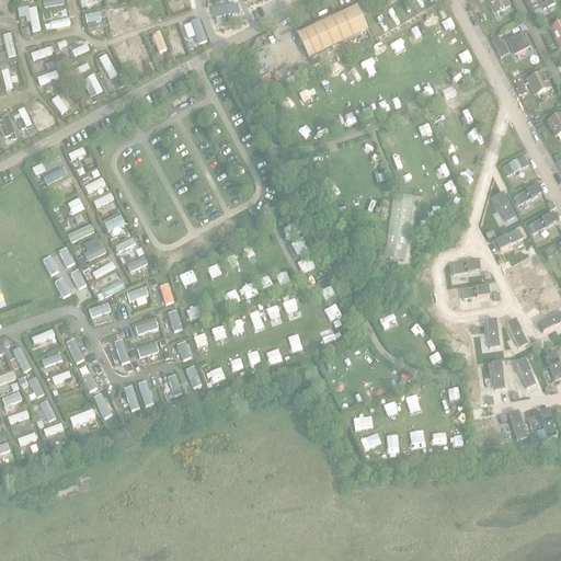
[(505,0),(472,0),(476,6),(487,1),(489,6),(492,4),(496,14),(510,8),(505,0)]
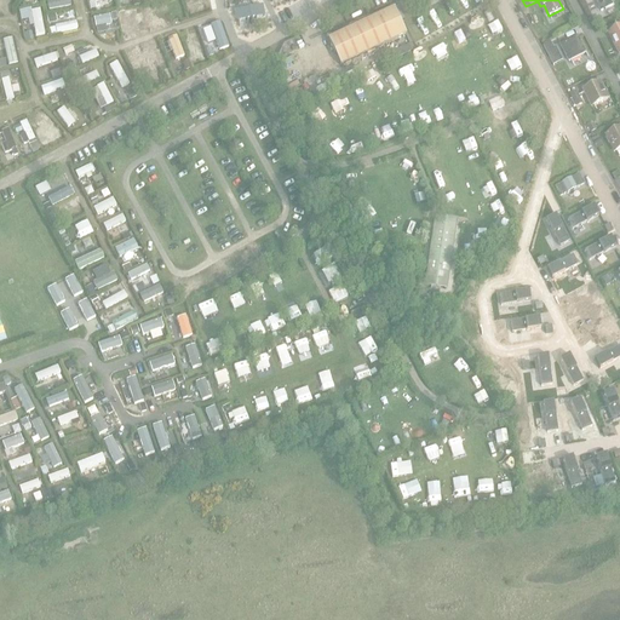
[(592,0),(600,12),(613,6),(608,0),(592,0)]
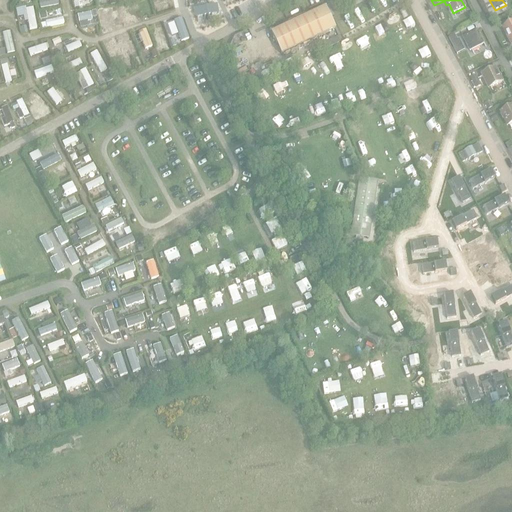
[(325,7),(270,32),(281,54),(335,29),(325,7)]
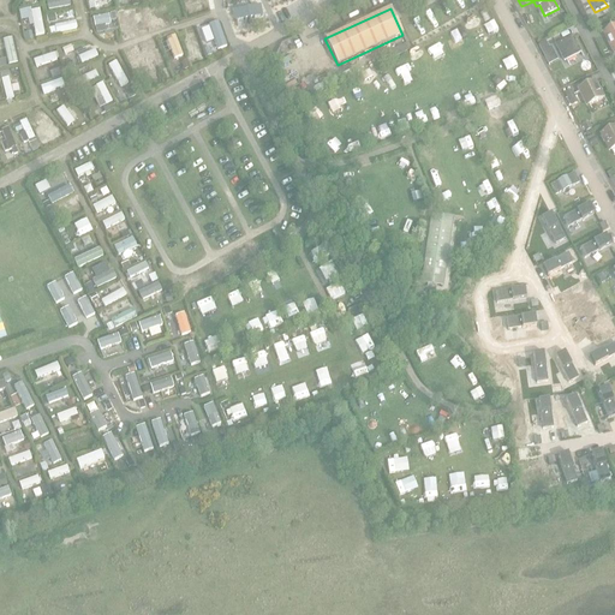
[(43,34),(40,10),(31,11),(35,36),(43,34)]
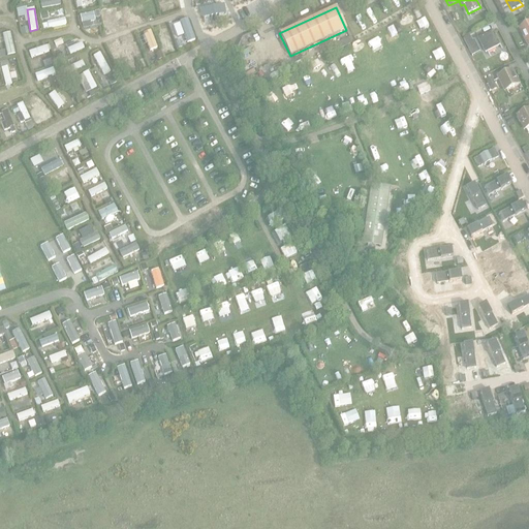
[(132,24),(129,9),(123,10),(126,26),(132,24)]
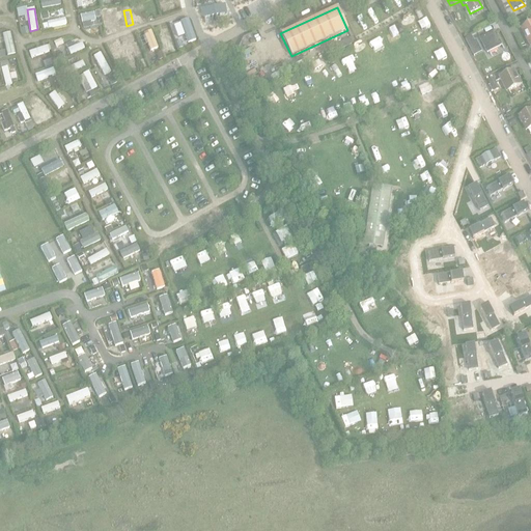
[(103,15),(106,33),(112,32),(110,20),(115,19),(113,12),(103,15)]
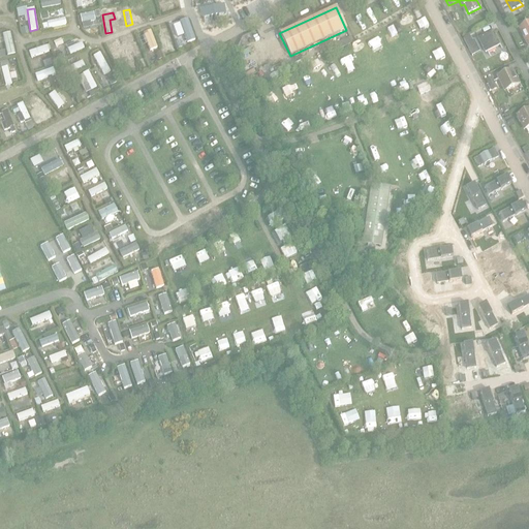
[(81,17),(84,29),(89,28),(88,23),(91,22),(90,16),(81,17)]
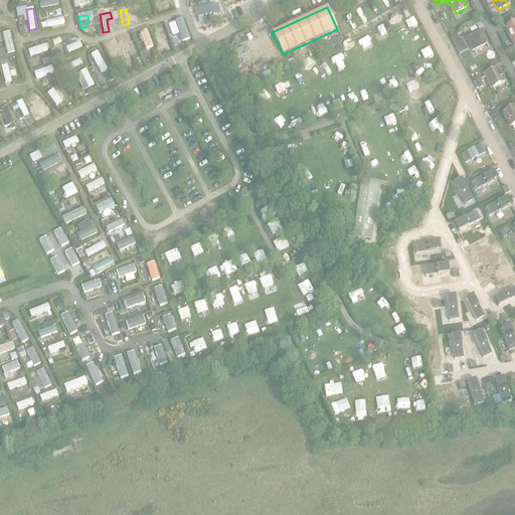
[(50,26),(63,23),(62,18),(59,18),(59,16),(54,17),(54,19),(49,21),(50,26)]
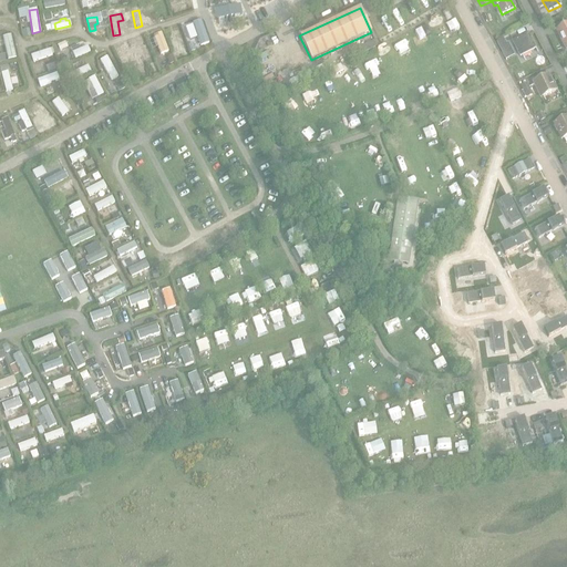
[(205,41),(198,23),(193,26),(198,43),(205,41)]
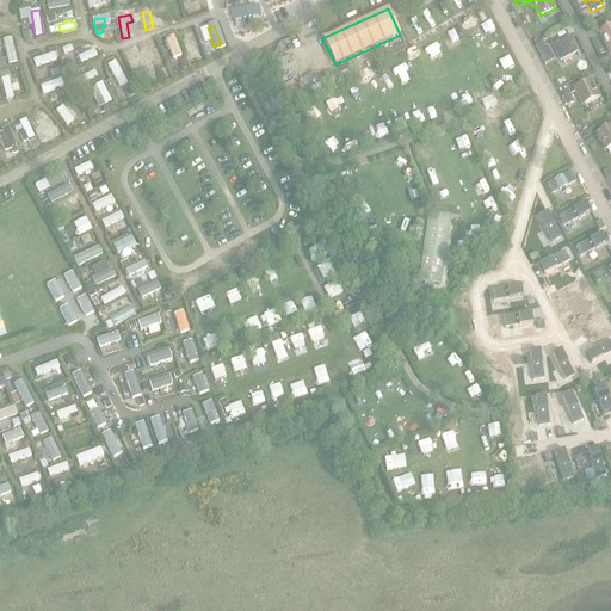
[(610,25),(600,31),(610,53),(610,25)]
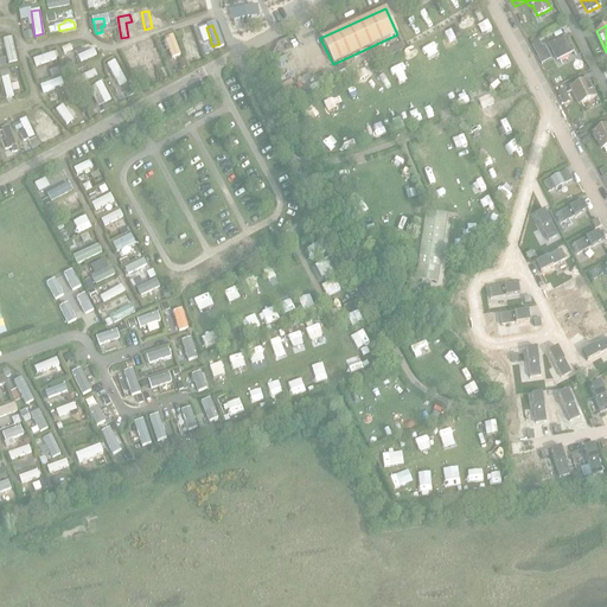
[(199,52),(192,32),(186,34),(192,55),(199,52)]
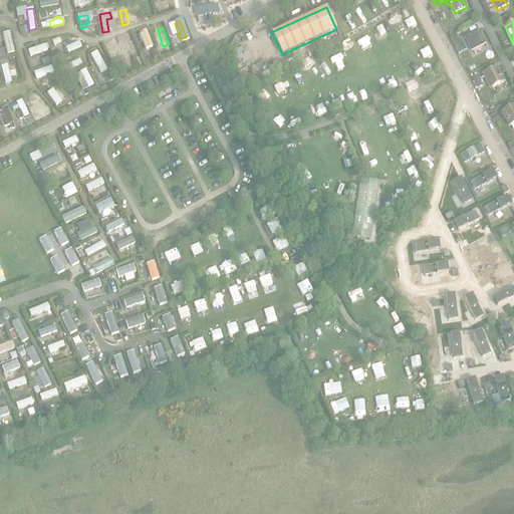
[(153,46),(146,30),(139,32),(146,49),(153,46)]
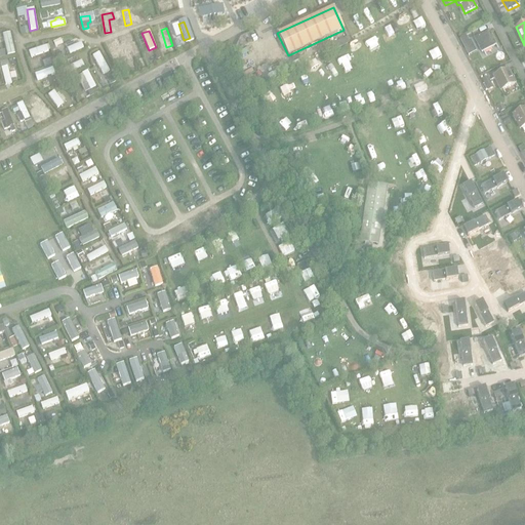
[(483,52),(495,46),(489,33),(474,40),(477,45),(479,44),(483,52)]
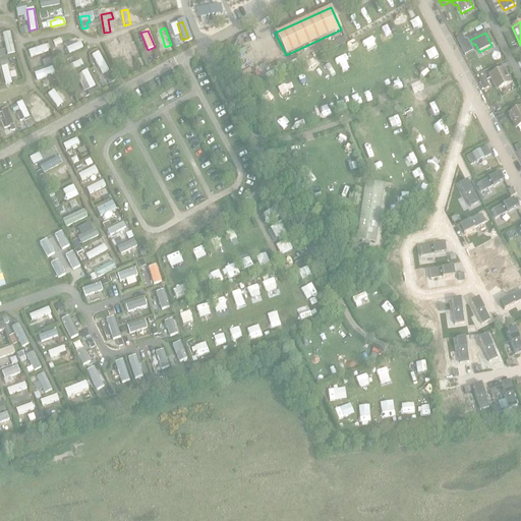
[(8,35),(0,36),(0,43),(1,46),(4,45),(3,43),(10,41),(8,35)]
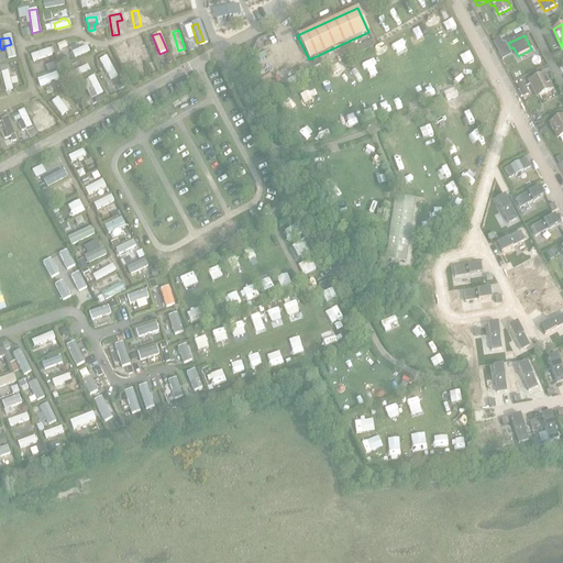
[(150,56),(142,37),(135,41),(143,58),(150,56)]
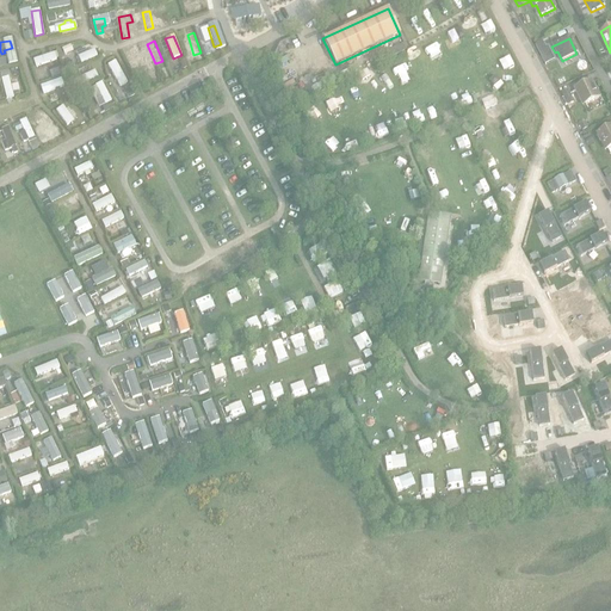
[(81,63),(97,56),(94,49),(86,53),(85,49),(76,53),(81,63)]
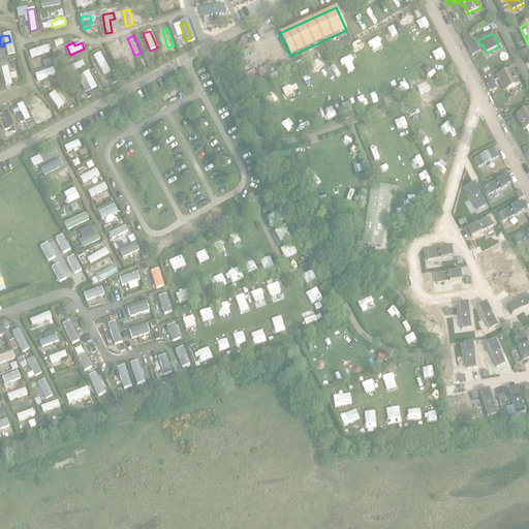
[(113,42),(106,45),(115,60),(120,57),(116,49),(119,48),(117,43),(114,45),(113,42)]
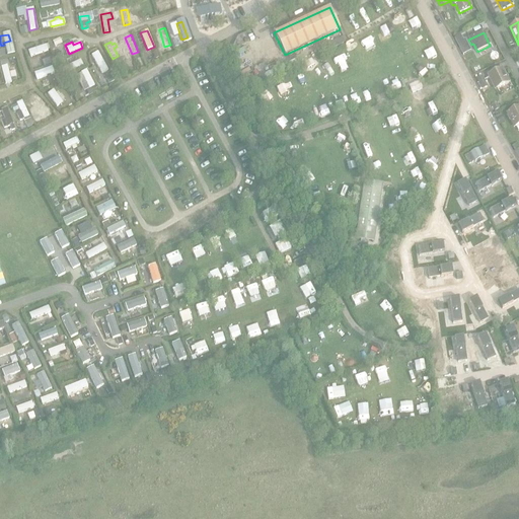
[(63,58),(60,51),(53,54),(56,61),(63,58)]
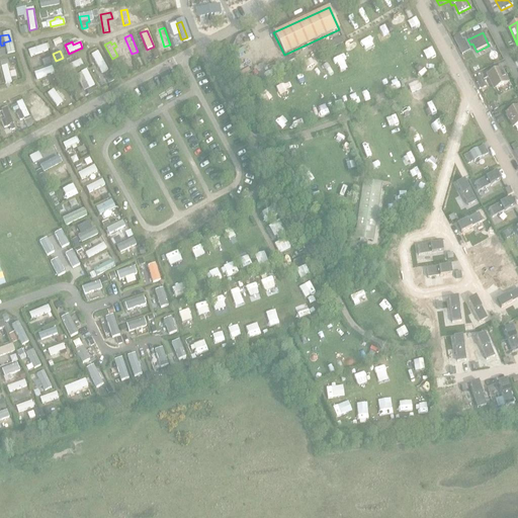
[(101,74),(108,70),(97,52),(91,56),(101,74)]
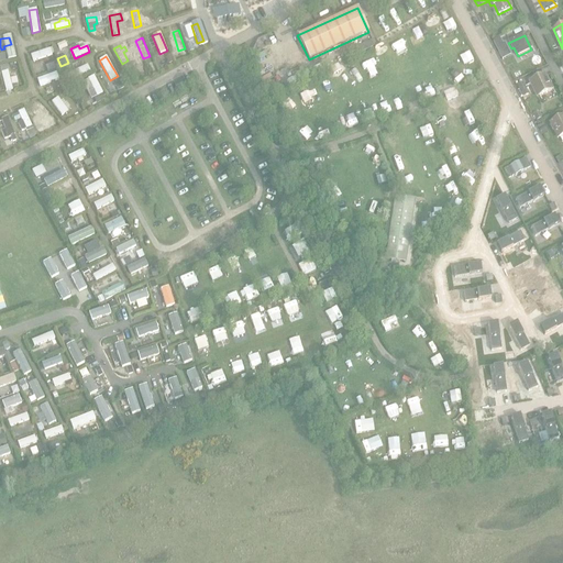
[(39,67),(35,59),(30,62),(34,77),(41,75),(39,72),(42,70),(41,66),(39,67)]
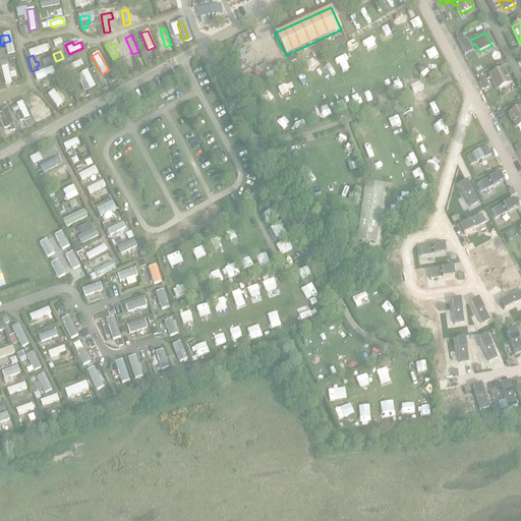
[(83,66),(80,60),(64,68),(66,74),(83,66)]
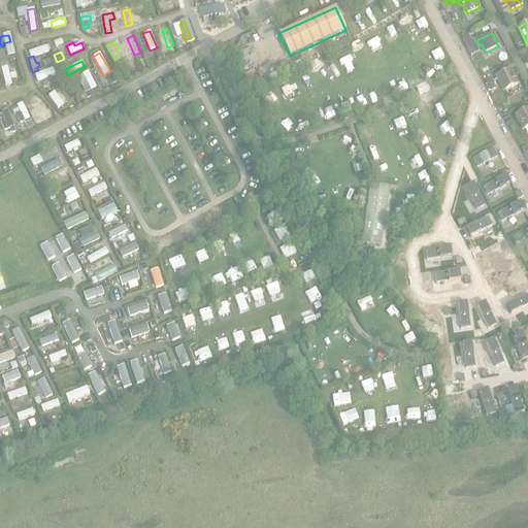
[(11,85),(7,66),(1,68),(5,86),(11,85)]
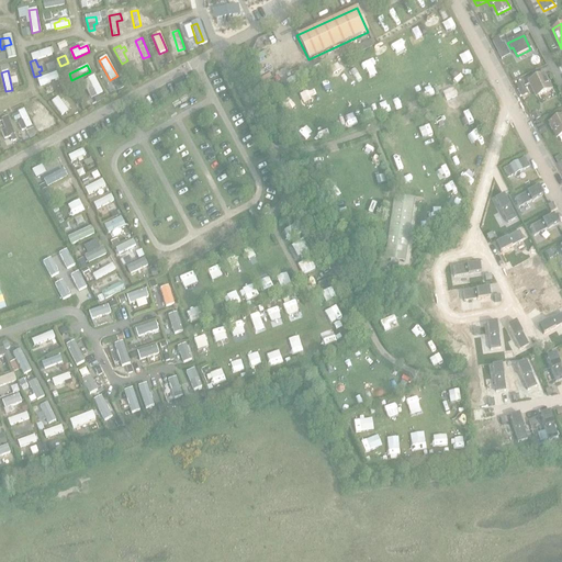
[(60,79),(57,74),(41,81),(44,88),(47,86),(49,88),(54,86),(53,83),(60,79)]
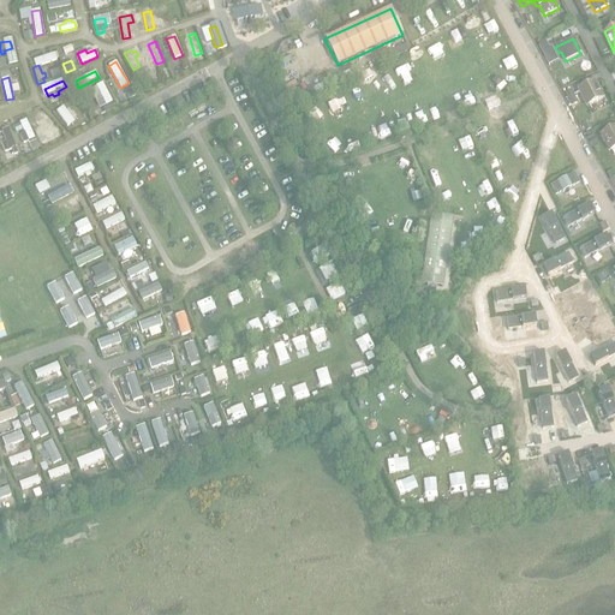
[(112,102),(102,83),(96,87),(90,90),(100,108),(112,102)]
